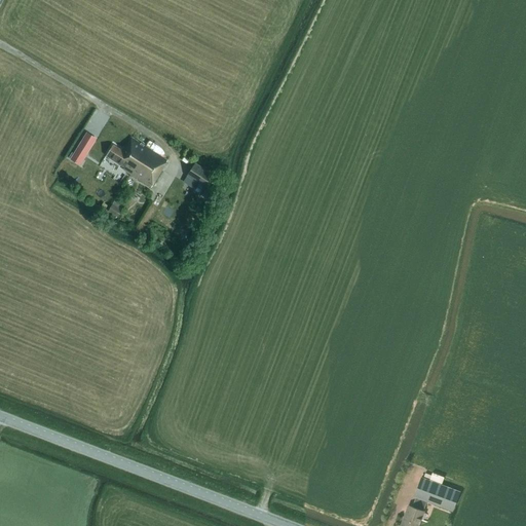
[(97,139),(87,133),(70,160),(80,166),(97,139)]
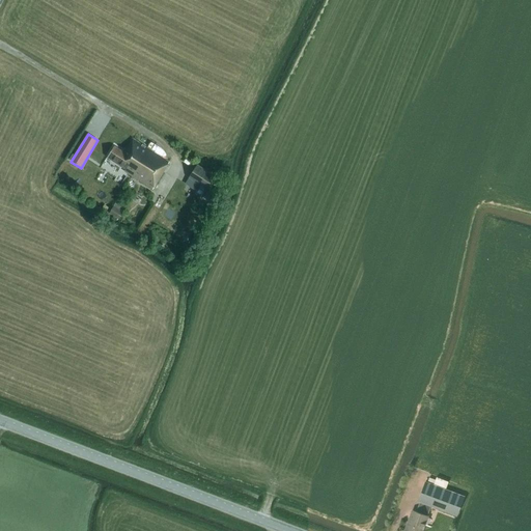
[(170,162),(147,148),(133,139),(124,152),(116,147),(109,158),(127,169),(124,171),(154,189),(170,162)]
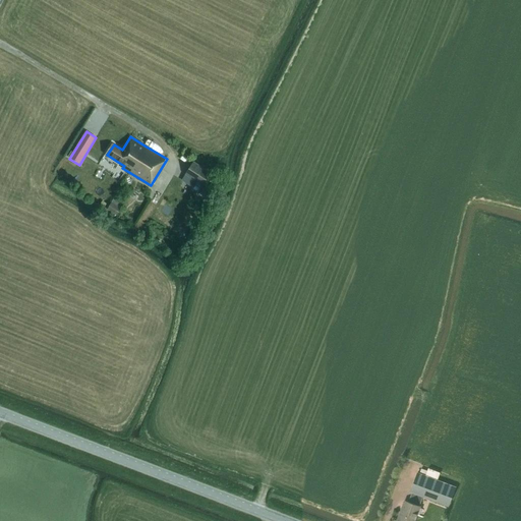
[(203,186),(211,172),(193,161),(184,175),(203,186)]
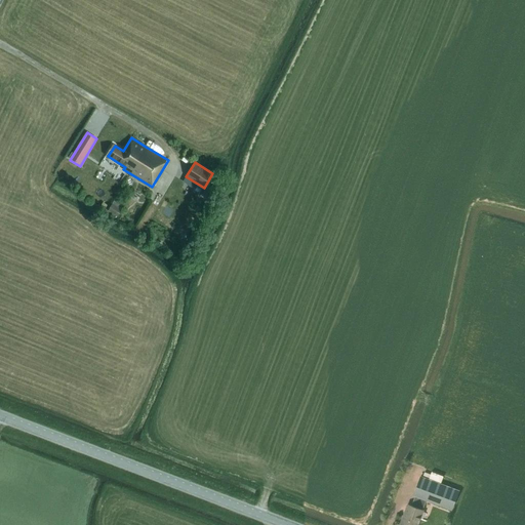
[(111,204),(107,210),(118,217),(123,210),(120,208),(122,206),(114,201),(112,204),(111,204)]
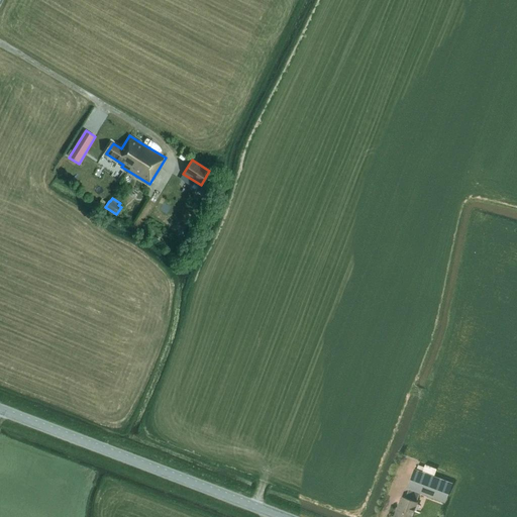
[(416,470),(434,476),(436,469),(425,464),(424,467),(418,464),(416,470)]
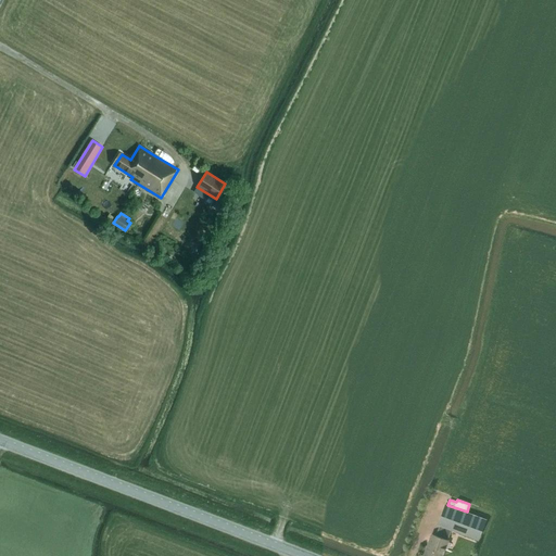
[(478,540),(487,520),(445,504),(438,525),(440,526),(437,535),(432,534),(425,555),(428,555),(442,555),(449,541),(444,539),(449,529),(478,540)]
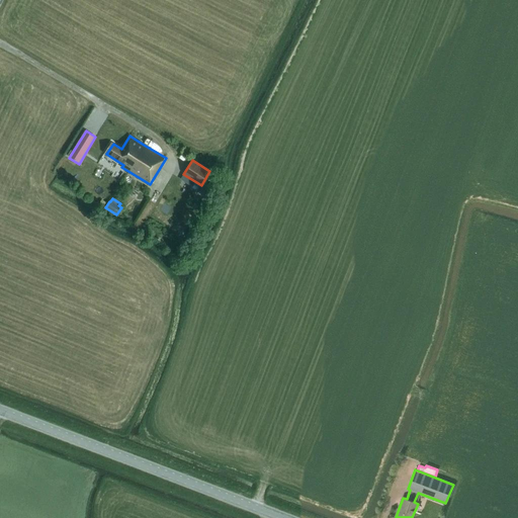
All buildings are outlined.
